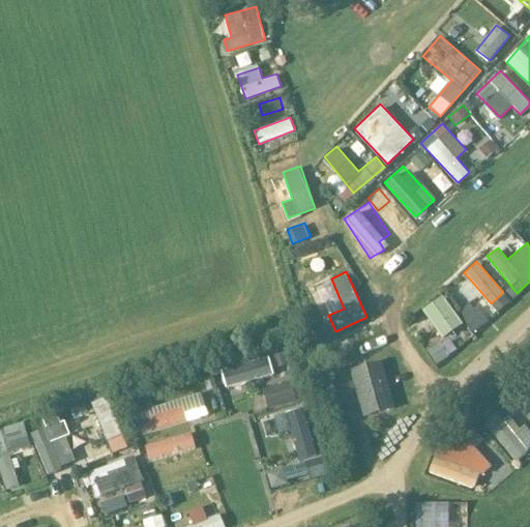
[(422,306),(443,341),(464,327),(443,294),(422,306)]
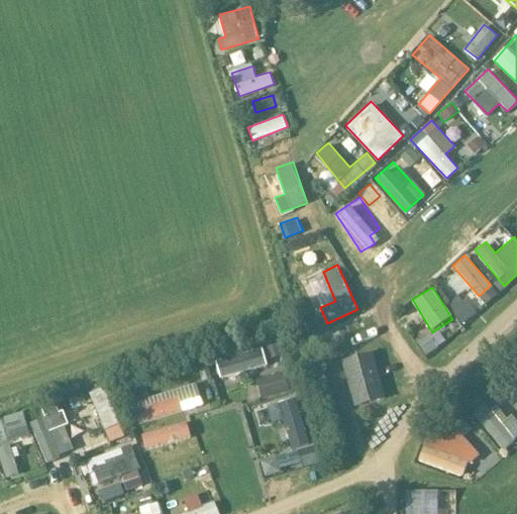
[(459,293),(447,304),(464,323),(477,311),(459,293)]
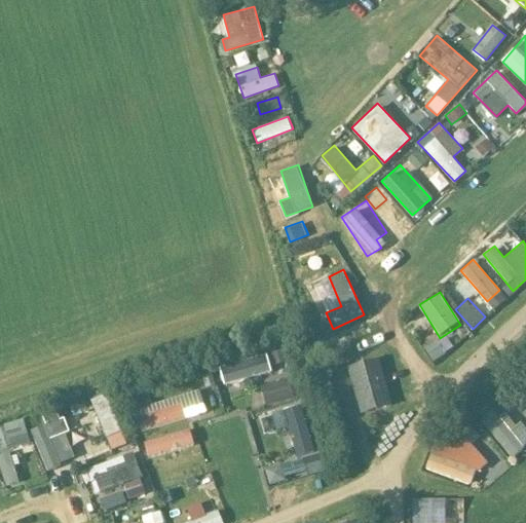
[(433,359),(453,345),(446,334),(424,346),(433,359)]
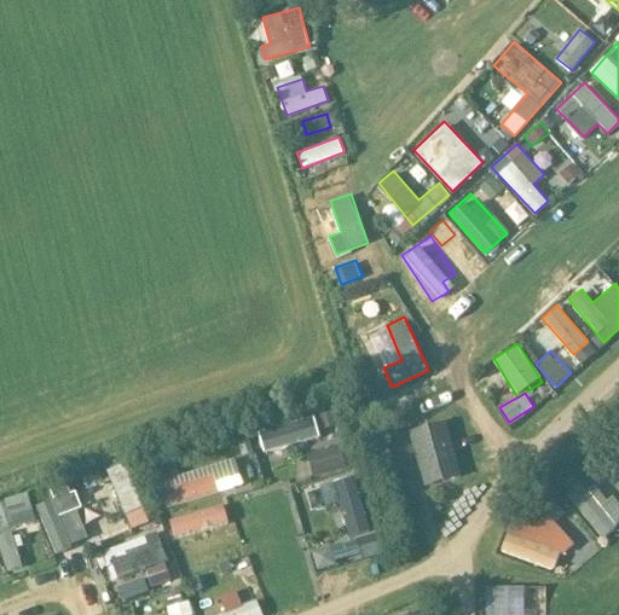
[(330,408),(313,413),(319,433),(335,428),(330,408)]
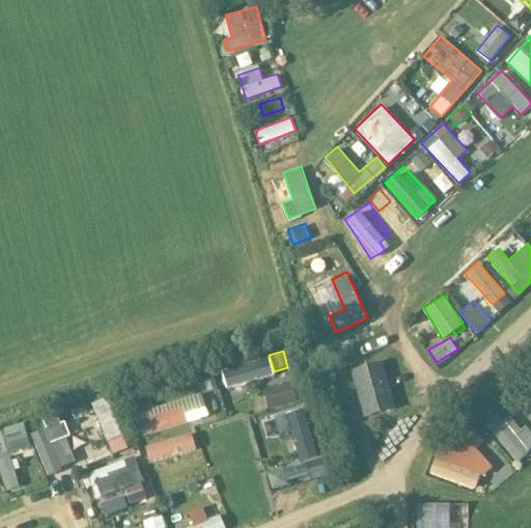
[(268,355),(221,369),(227,388),(273,373),(268,355)]
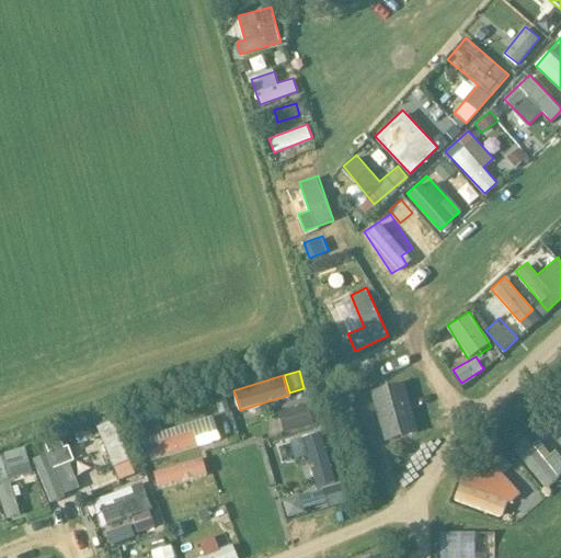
[(385,439),(418,430),(403,384),(373,393),(385,439)]
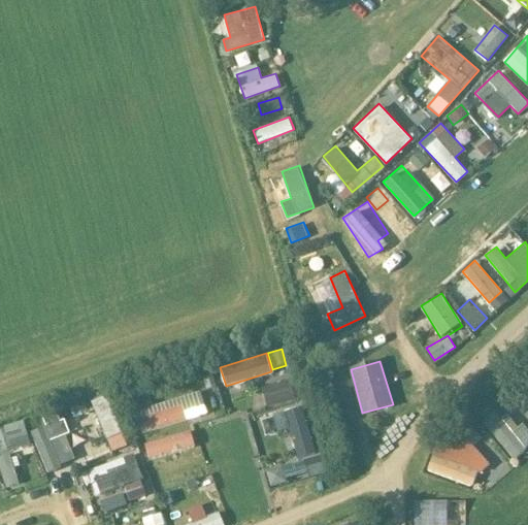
[(261,387),(266,403),(295,395),(291,379),(261,387)]
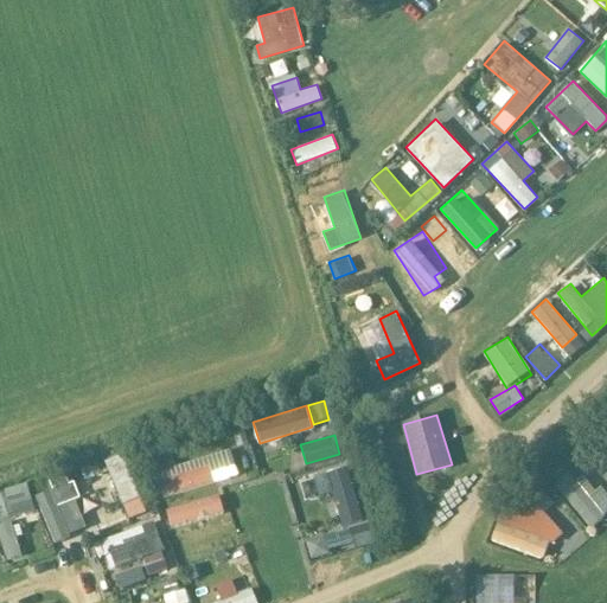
[(231,450),(174,460),(172,450),(155,454),(161,492),(236,478),(231,450)]
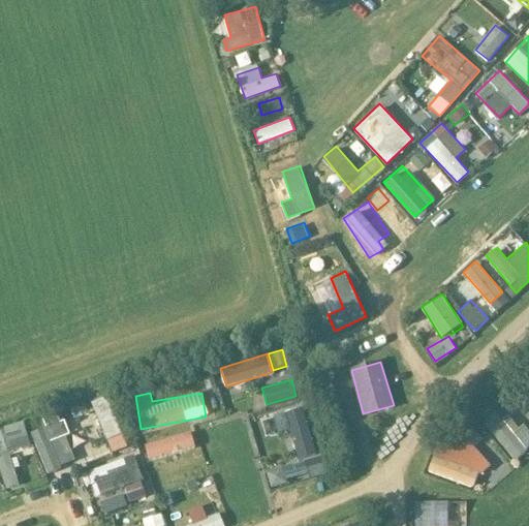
[(109,451),(124,445),(107,395),(92,400),(109,451)]
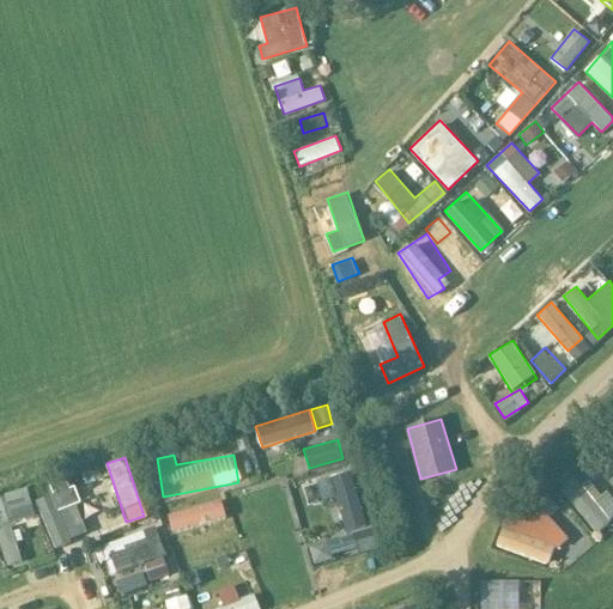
[(337,495),(346,530),(368,524),(353,470),(316,480),(322,499),(337,495)]
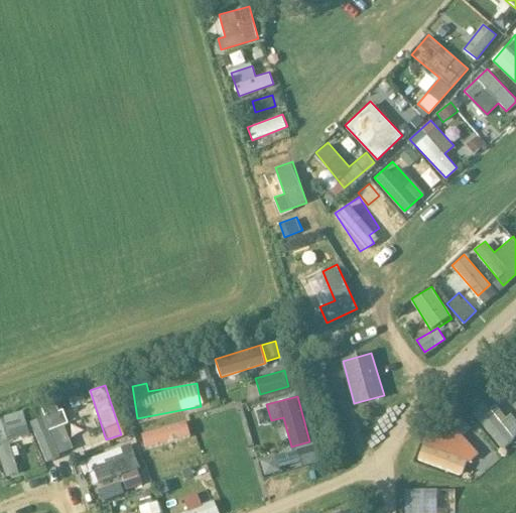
[(485,399),(472,411),(504,446),(515,435),(515,418),(510,412),(503,418),(485,399)]
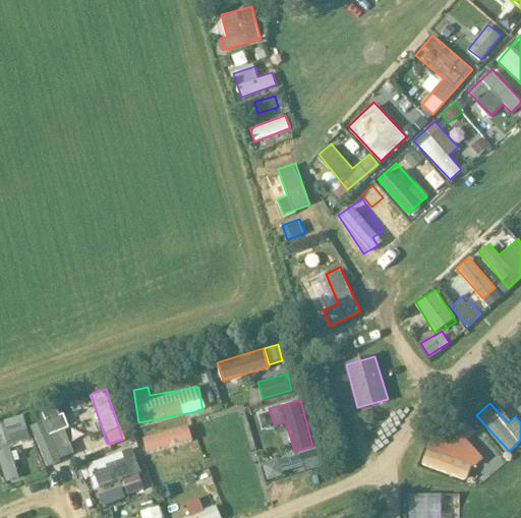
[(29,425),(47,465),(73,454),(61,426),(68,424),(62,410),(29,425)]
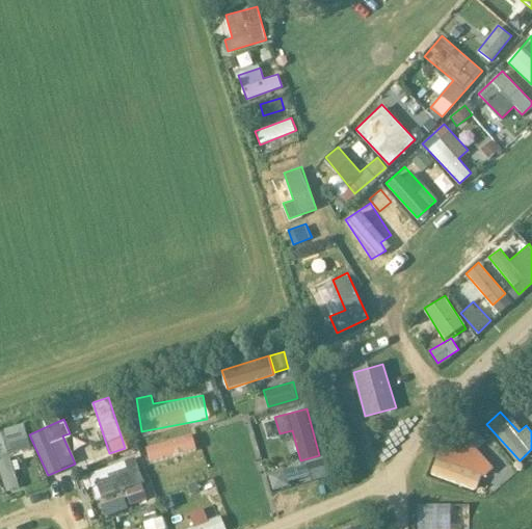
[(24,423),(0,428),(0,480),(3,491),(19,486),(9,452),(30,447),(24,423)]
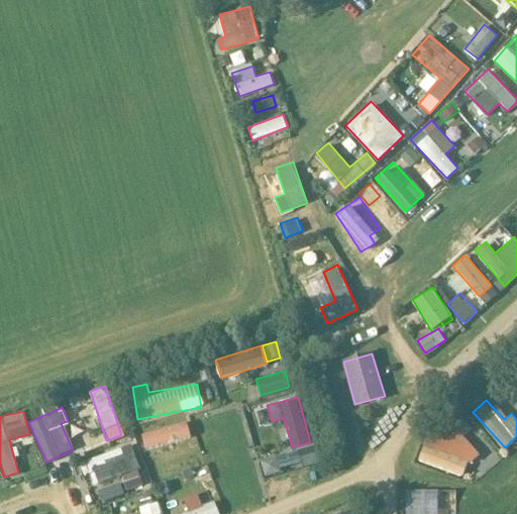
[(481,454),(462,434),(472,427),(459,413),(423,445),(451,479),(481,454)]
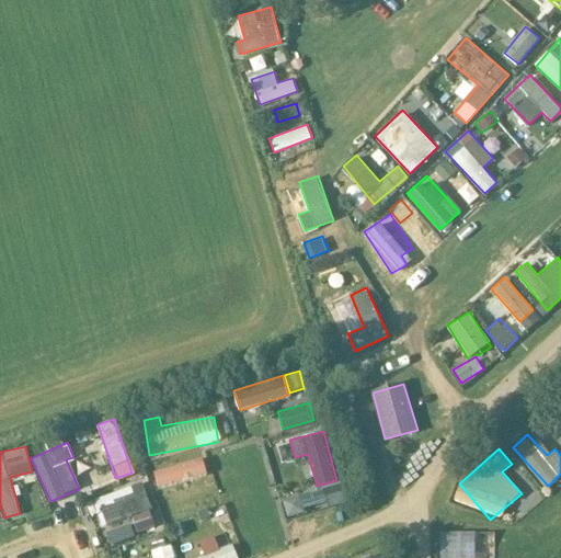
[(170,494),(215,486),(212,469),(194,473),(192,463),(164,468),(170,494)]
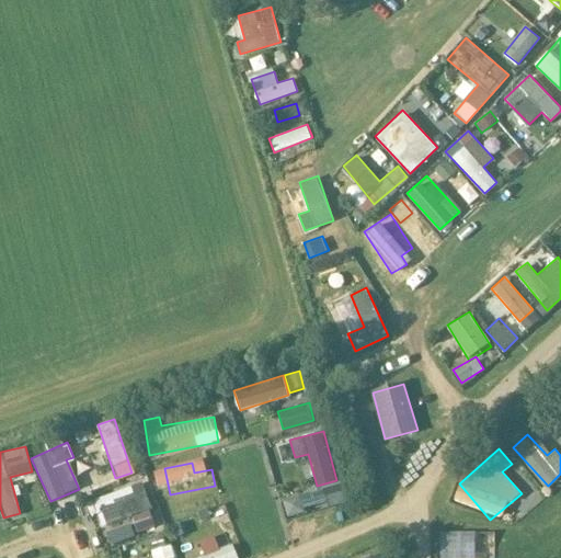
[(112,538),(155,525),(141,482),(99,496),(112,538)]
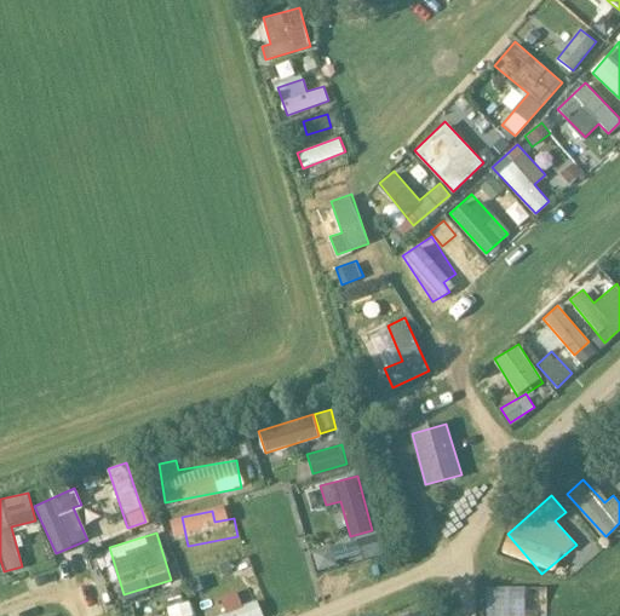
[(344,537),(346,557),(382,551),(379,533),(344,537)]
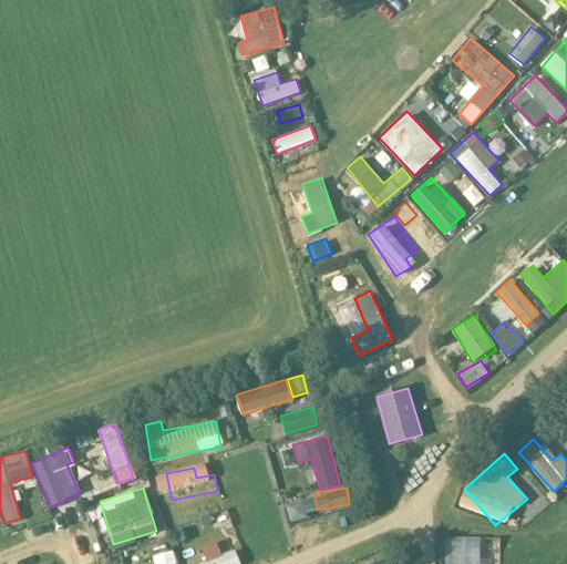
[(286,503),(290,520),(307,516),(303,500),(286,503)]
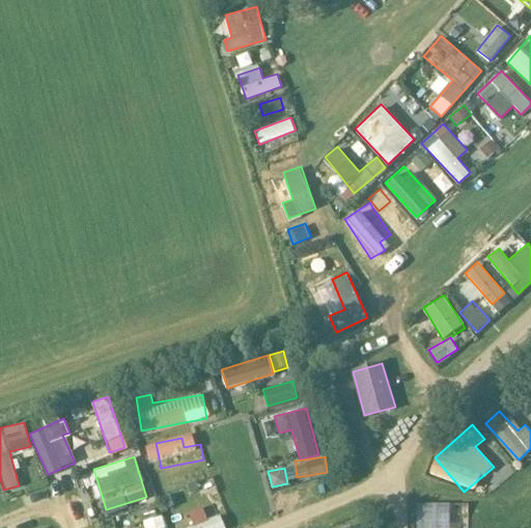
[(450,527),(450,502),(416,502),(416,527),(450,527)]
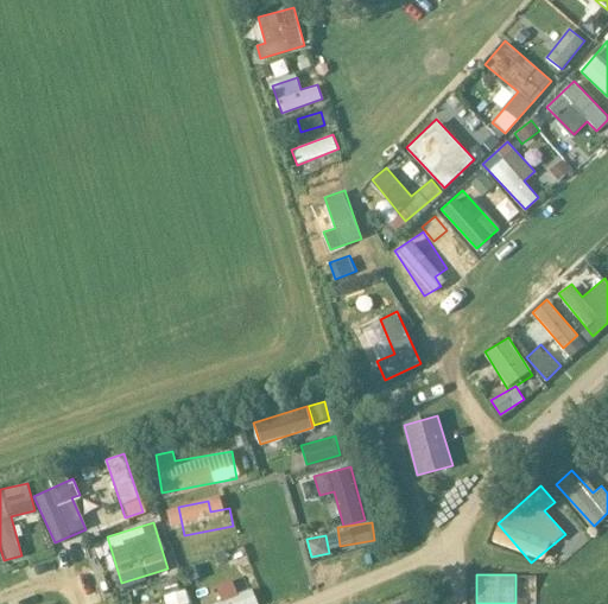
[(220,599),(236,595),(232,579),(215,583),(220,599)]
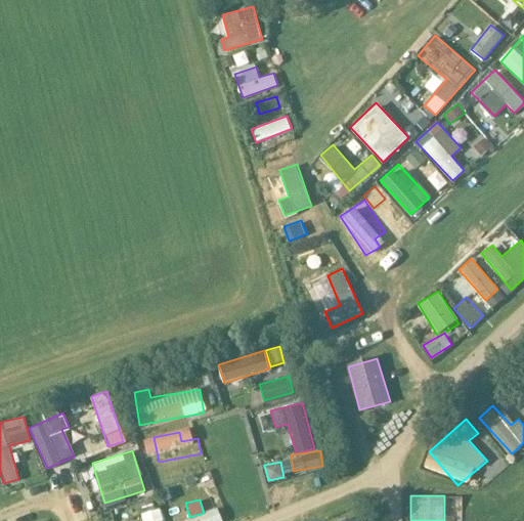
[(221,520),(217,509),(177,520),(221,520)]
